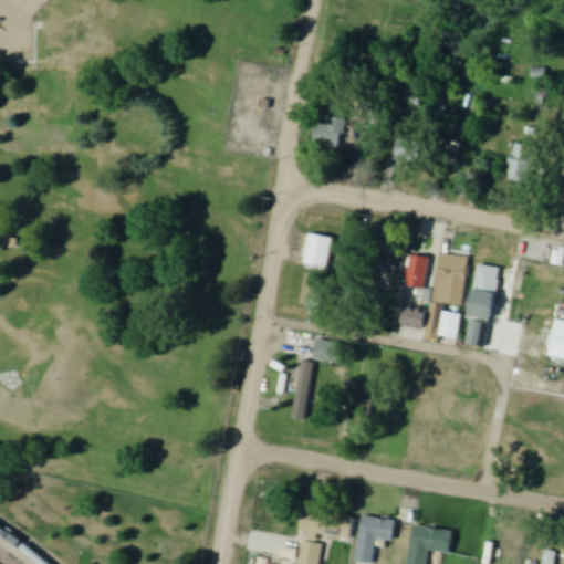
[(326,124),(315,122),(311,143),(340,148),(344,117),(327,115),(326,124)]
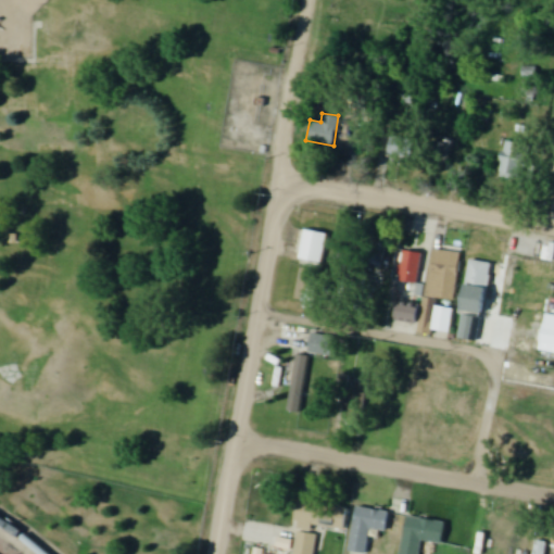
[(387,154),(410,158),(413,139),(390,136),(387,154)]
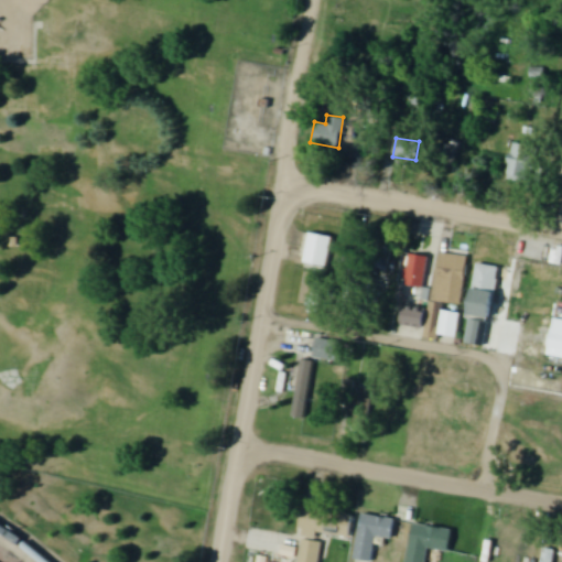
[(505,177),(528,184),(538,148),(515,142),(505,177)]
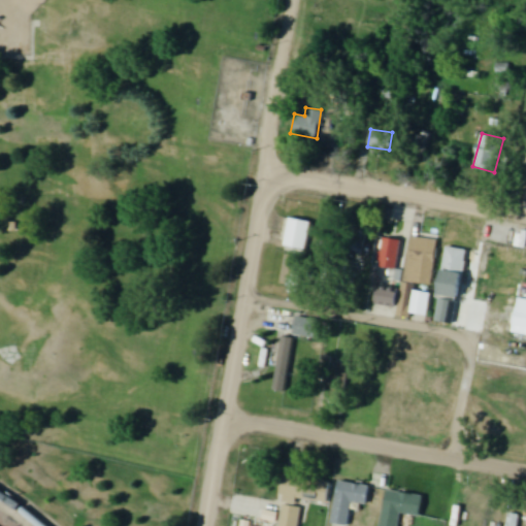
[(288,218),(282,244),(303,249),(308,222),(288,218)]
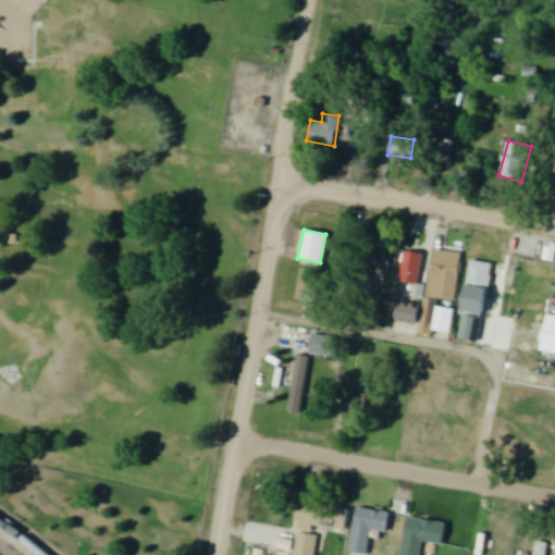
[(460,253),(433,248),(423,307),(398,304),(396,322),(406,324),(405,330),(416,332),(416,331),(448,335),(453,309),(435,307),(436,298),(453,300),(460,253)]
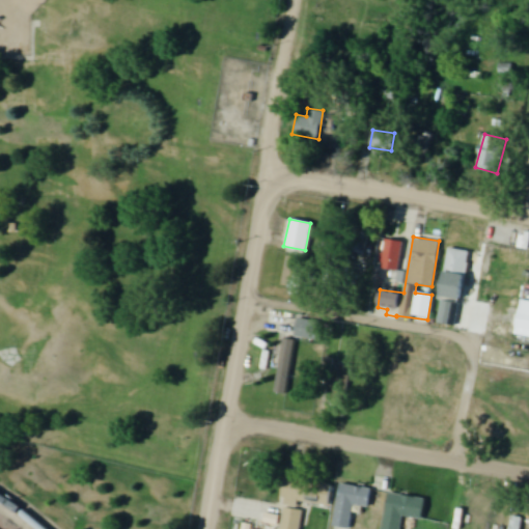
[(379,266),(396,270),(404,242),(386,238),(379,266)]
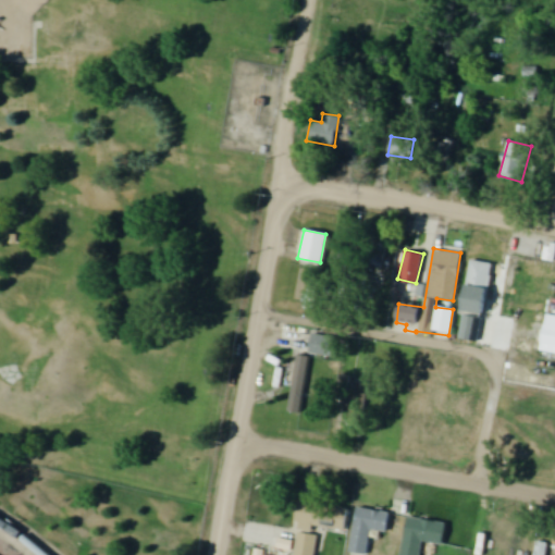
[(491,262),(468,260),(465,297),(486,299),(491,262)]
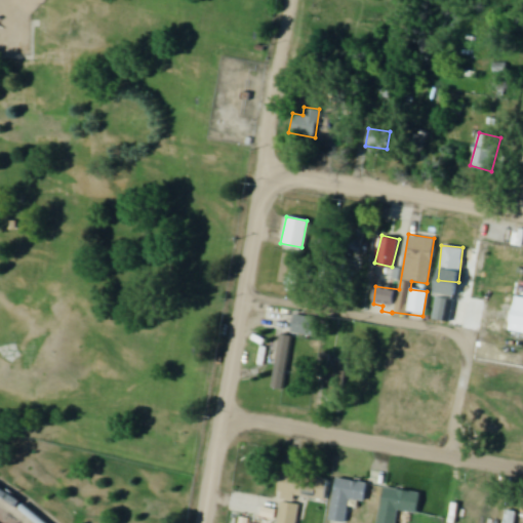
[(294,291),(299,255),(281,253),(278,283),(285,284),(285,290),(294,291)]
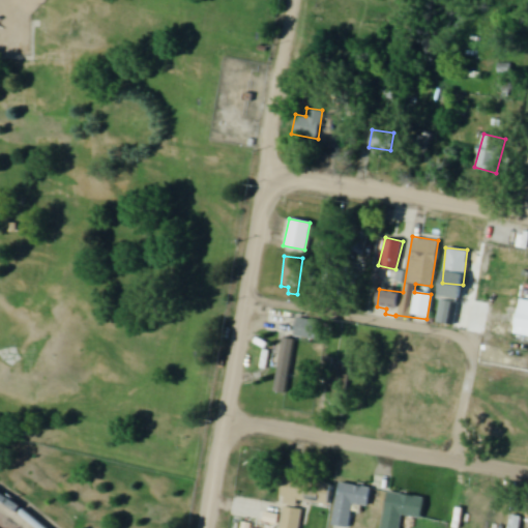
[(527,298),(518,297),(512,327),(527,329),(527,298)]
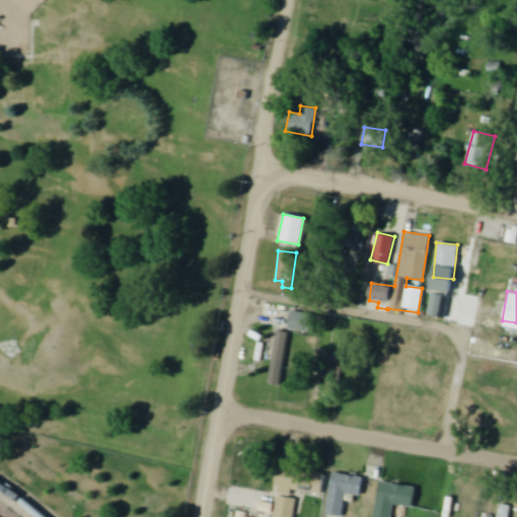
[(312,312),(289,311),(287,329),(310,331),(312,312)]
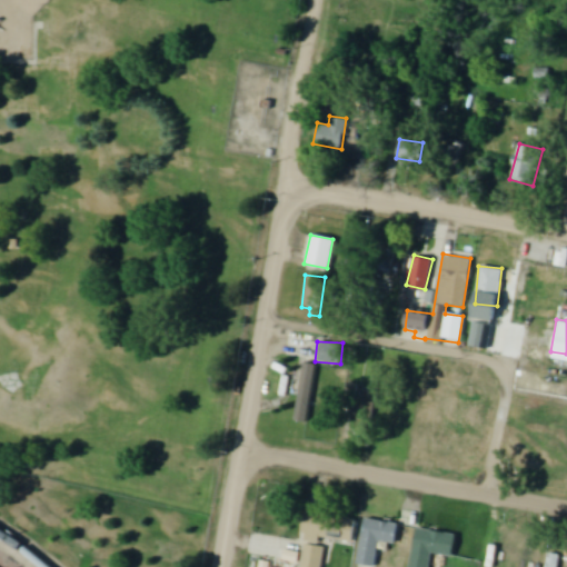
[(295,421),(307,424),(315,364),(302,362),(295,421)]
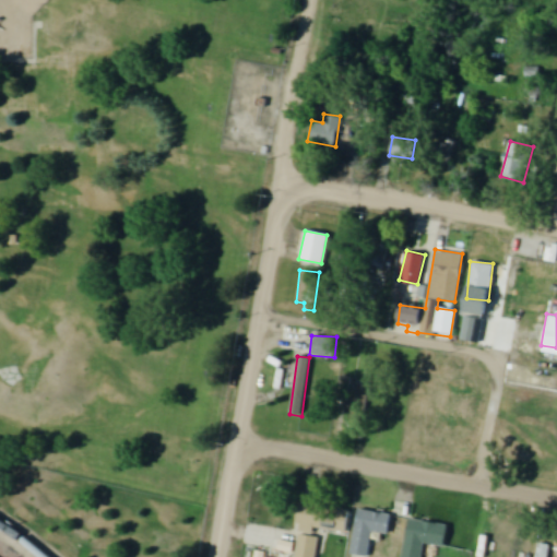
[(367,389),(348,384),(342,419),(360,423),(367,389)]
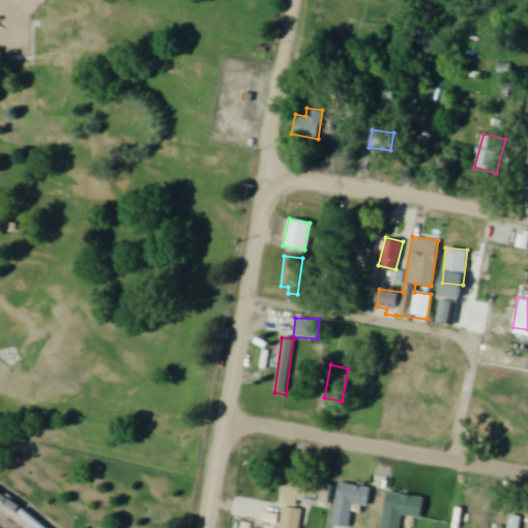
[(370,486),(338,481),(330,527),(348,527),(352,502),(368,505),(370,486)]
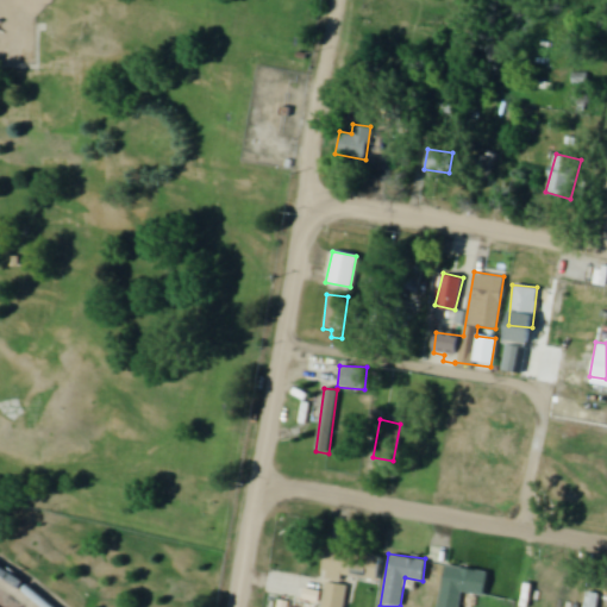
[(445,564),(438,606),(456,606),(461,590),(481,594),(485,571),(445,564)]
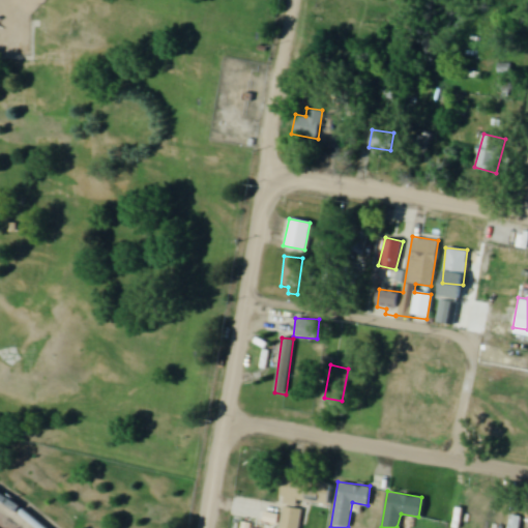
[(282,506),(277,527),(296,527),(300,509),(282,506)]
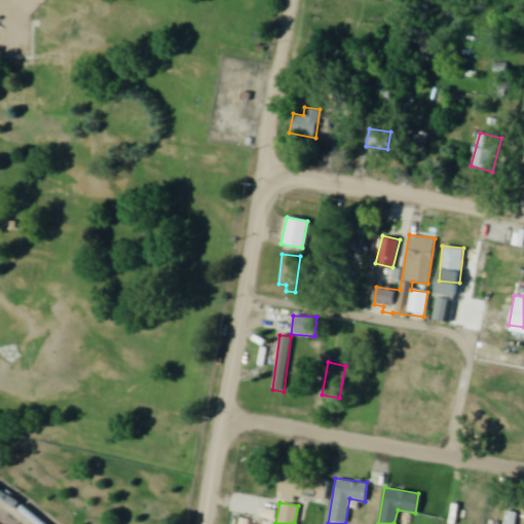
[(474,523),(478,506),(466,503),(462,523),(474,523)]
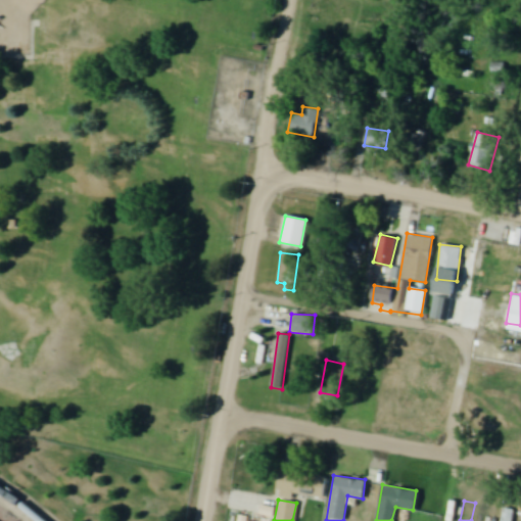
[(500,520),(510,520),(511,509),(501,508),(500,520)]
